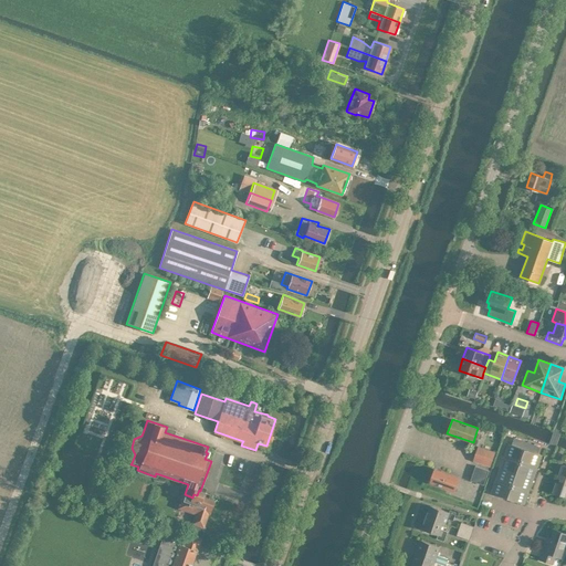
[(505,456),(521,461),(525,449),(521,448),(517,447),(512,444),(510,443),(505,456)]
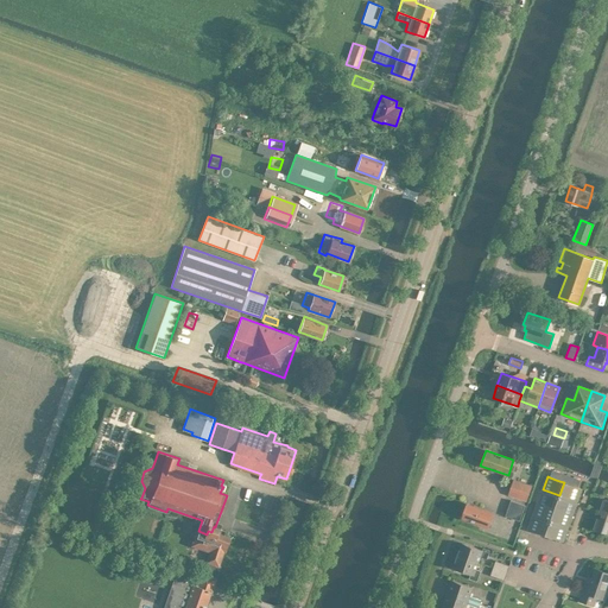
[(513,480),(508,494),(526,500),(531,486),(513,480)]
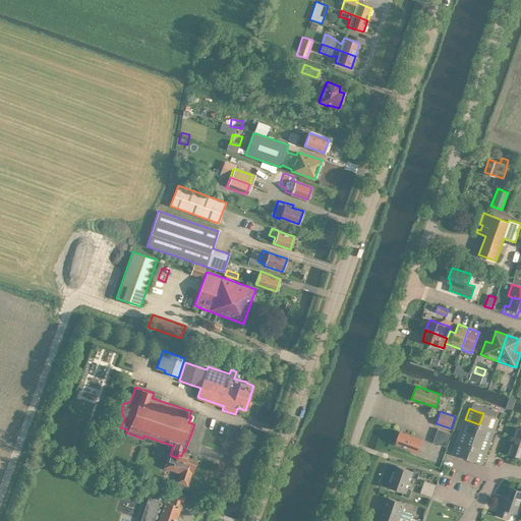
[(483,413),(479,424),(493,429),(497,418),(495,417),(489,415),(485,414),(483,413)]
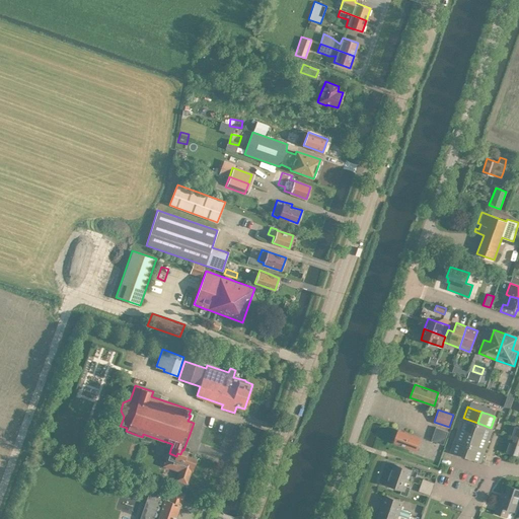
[(463,418),(459,429),(473,434),(477,423),(463,418)]
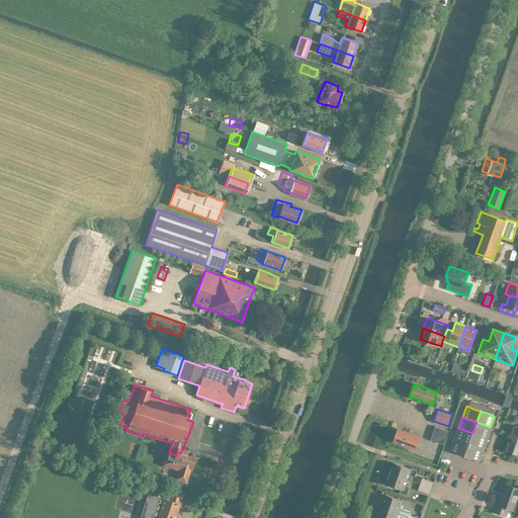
[(486,438),(490,427),(477,422),(472,433),(486,438)]
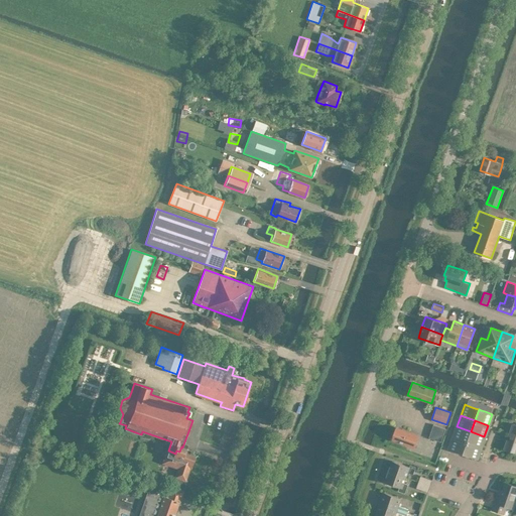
[(504,447),(515,452),(515,423),(513,423),(504,447)]
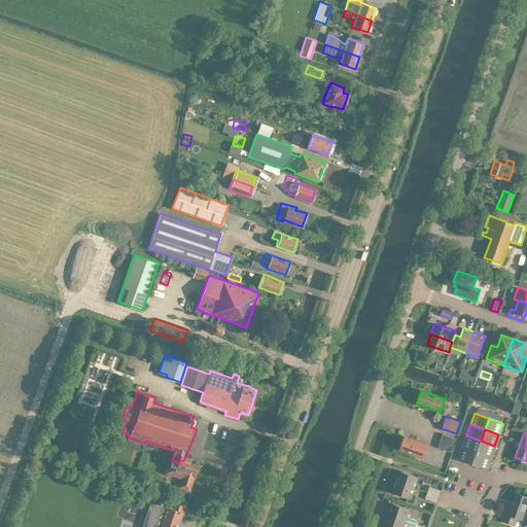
[(443,433),(437,447),(450,451),(455,437),(443,433)]
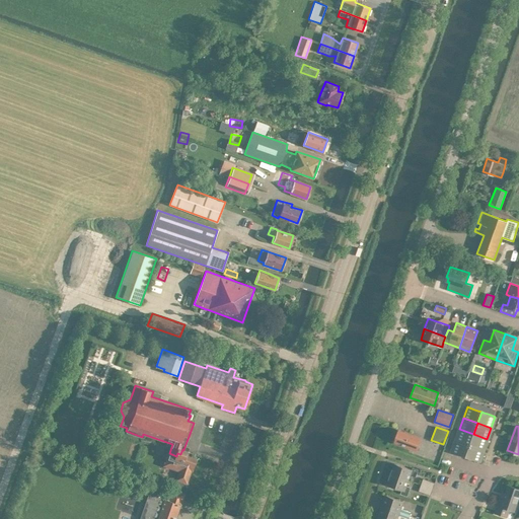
[(459,429),(456,440),(469,445),(473,434),(459,429)]
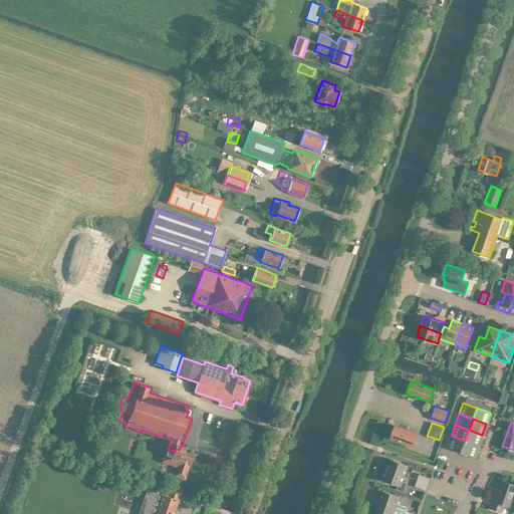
[(391,438),(413,446),(417,434),(395,426),(391,438)]
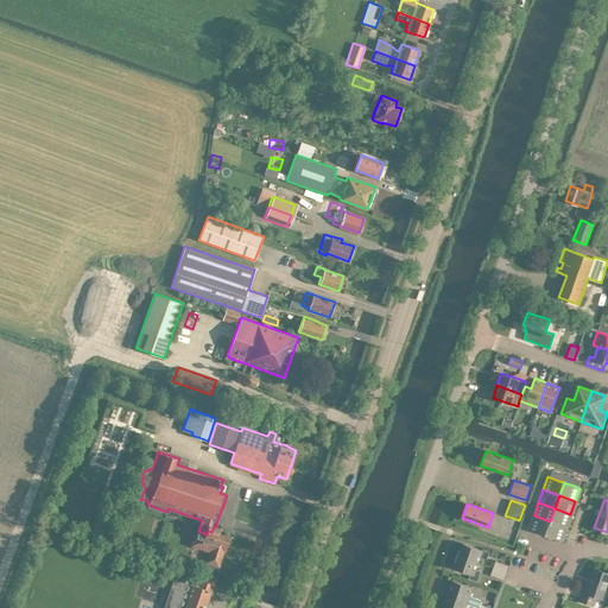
[(550,521),(565,526),(570,514),(555,508),(550,521)]
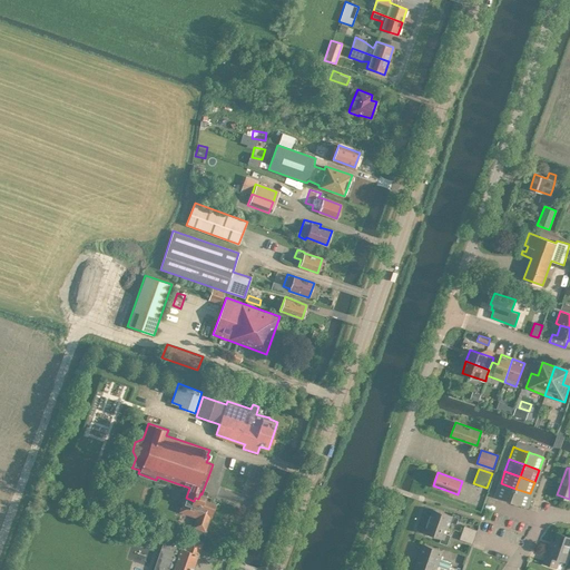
[(497,495),(511,501),(516,489),(501,483),(497,495)]
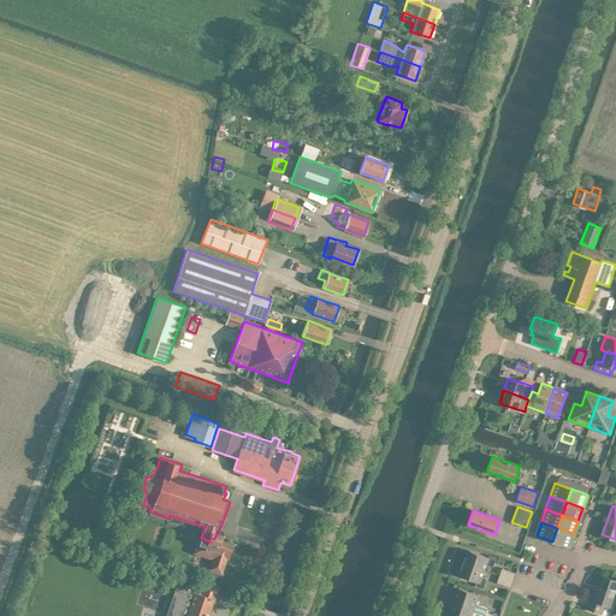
[(568,548),(573,533),(557,528),(552,542),(568,548)]
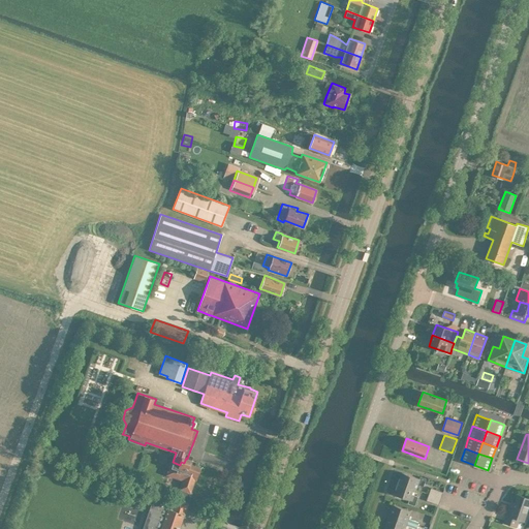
[(180,488),(191,492),(199,467),(194,465),(195,462),(187,459),(186,458),(184,463),(181,462),(180,465),(173,462),(167,474),(182,479),(180,488)]
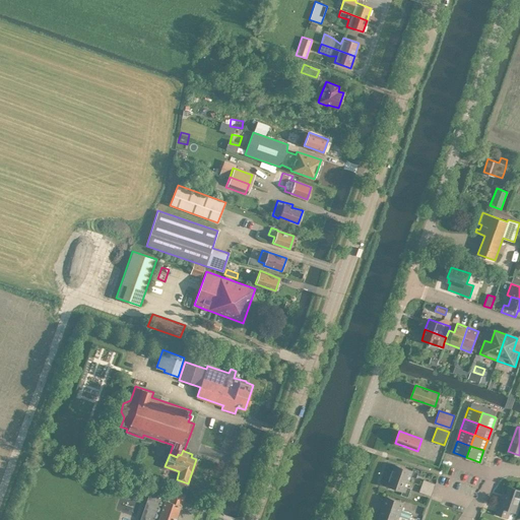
[(391,474),(409,480),(410,475),(415,477),(418,470),(412,468),(411,470),(395,464),(391,474)]
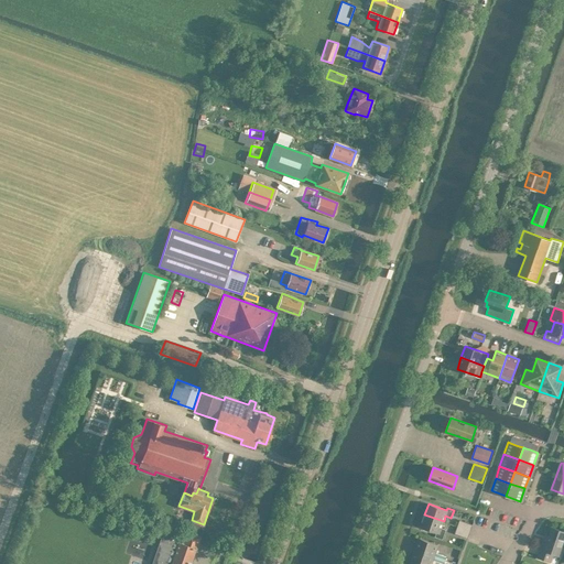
[(436,532),(435,537),(442,539),(445,529),(442,528),(444,521),(424,514),(420,527),(436,532)]
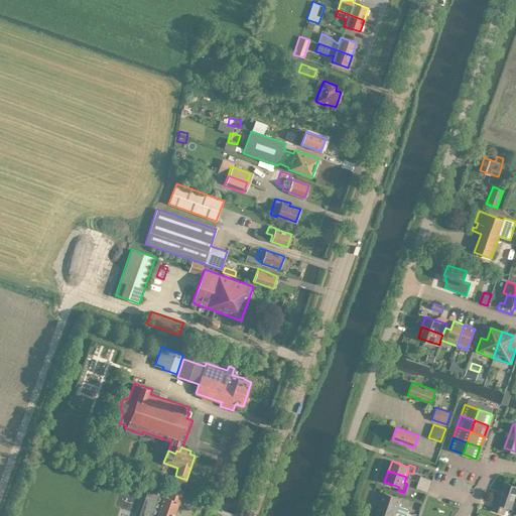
[(418,482),(429,485),(431,480),(420,476),(418,482)]
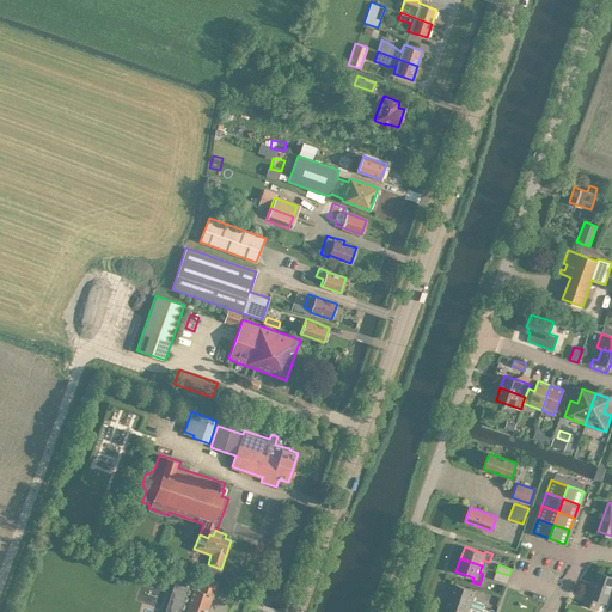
[(494,579),(507,583),(509,575),(496,571),(494,579)]
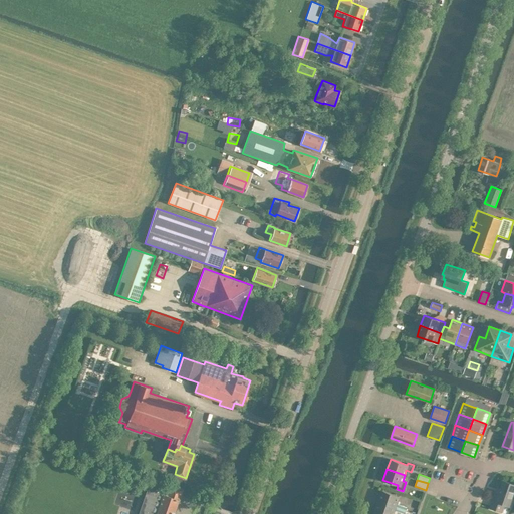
[(490,507),(502,511),(503,509),(504,505),(509,506),(513,490),(513,483),(503,480),(501,485),(498,484),(490,507)]
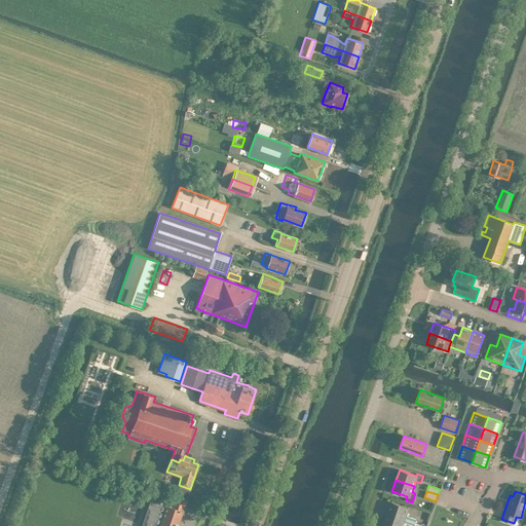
[(182,511),(186,499),(175,495),(172,501),(167,499),(150,493),(147,499),(150,501),(141,525),(177,525),(183,511),(182,511)]
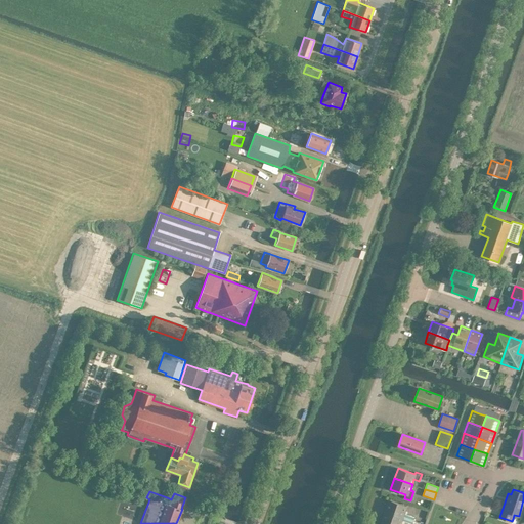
[(121,508),(139,514),(143,500),(125,495),(121,508)]
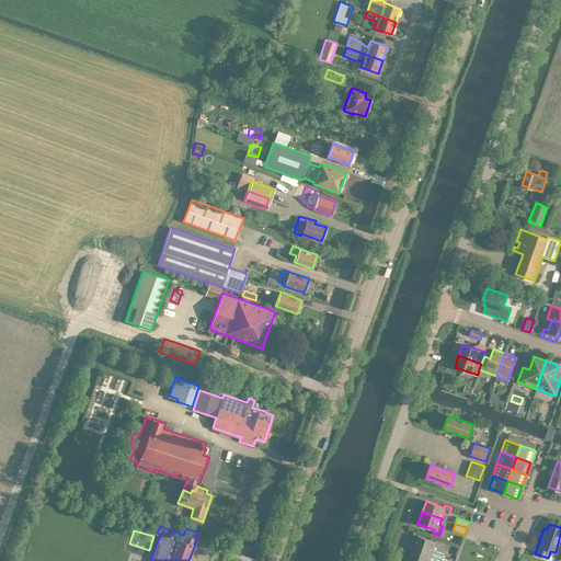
[(412,546),(443,557),(444,553),(433,549),(436,541),(415,535),(412,546)]
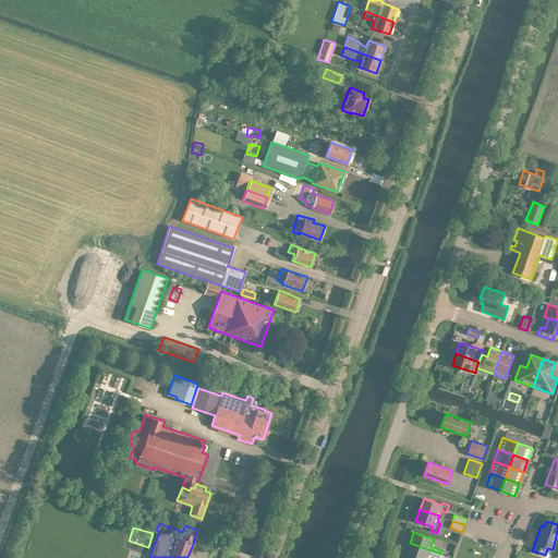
[(410,543),(405,555),(416,557),(426,557),(428,554),(439,557),(440,554),(410,543)]
